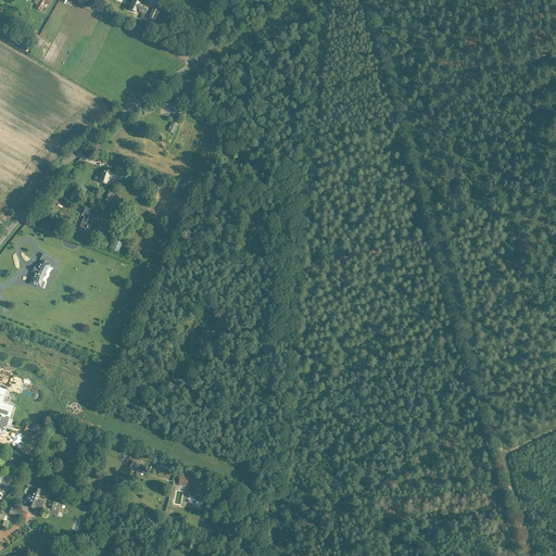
[(51,0),(38,0),(40,1),(36,9),(41,11),(42,10),(43,9),(42,9),(43,7),(42,7),(45,2),(49,5),(51,0)]
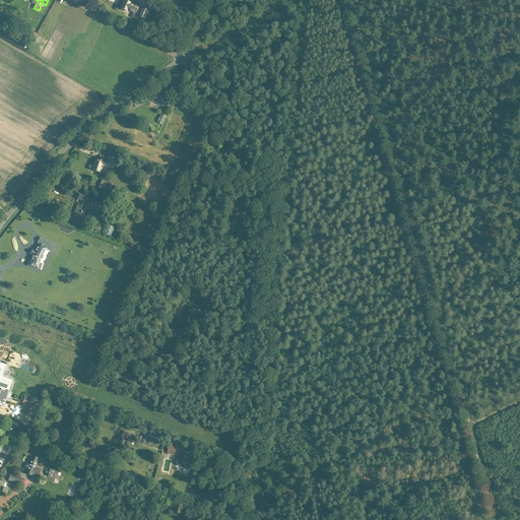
[(125,1),(121,9),(126,11),(127,9),(136,13),(133,18),(137,19),(138,17),(144,19),(147,10),(142,8),(138,7),(138,8),(129,4),(130,3),(125,1)]
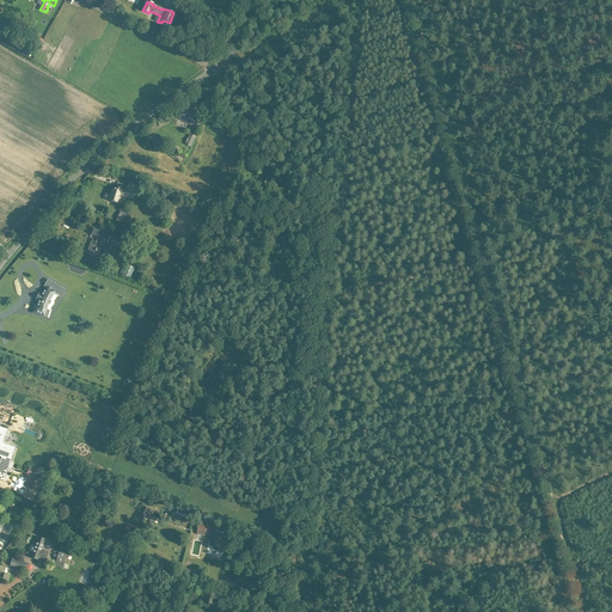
[(179,25),(175,30),(184,37),(188,31),(179,25)]
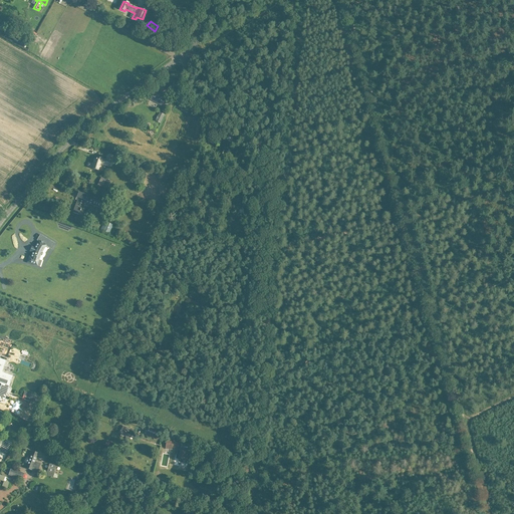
[(150,99),(162,105),(166,97),(154,91),(150,99)]
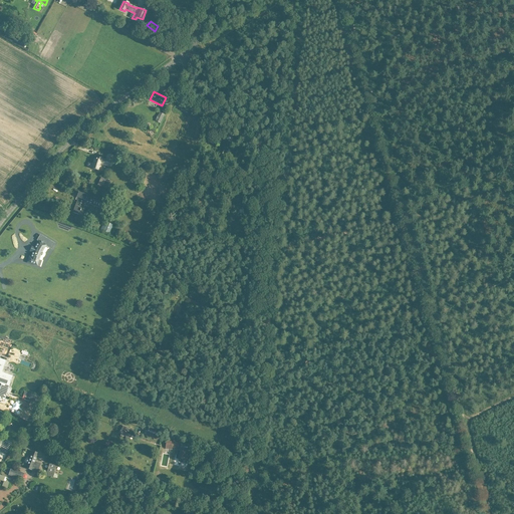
[(138,96),(132,100),(135,105),(141,100),(138,96)]
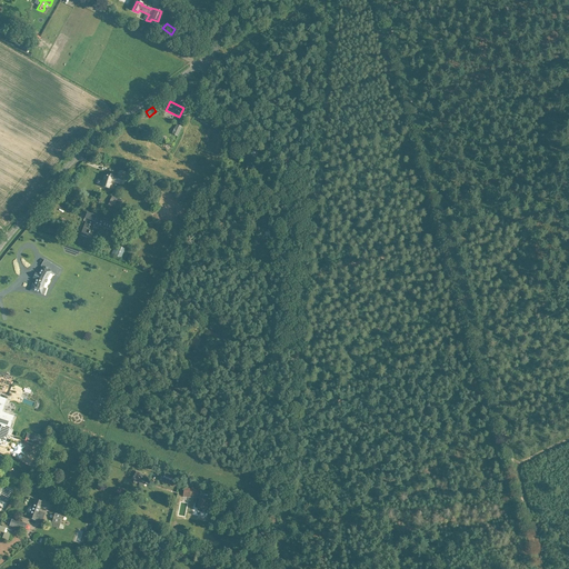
[(176,125),(171,135),(177,137),(181,128),(176,125)]
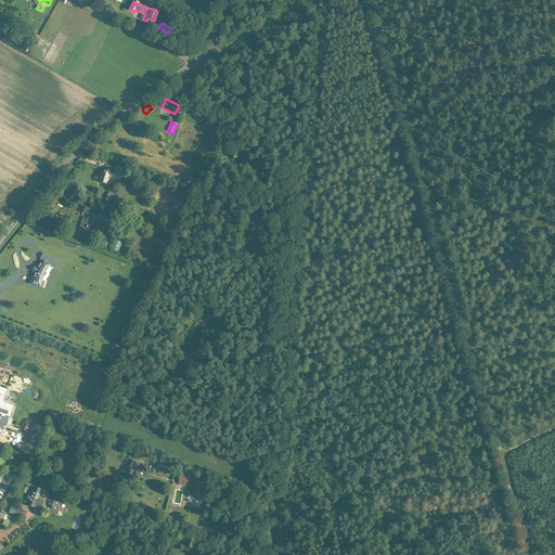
[(241,158),(237,166),(243,169),(245,165),(246,165),(245,164),(246,162),(241,158)]
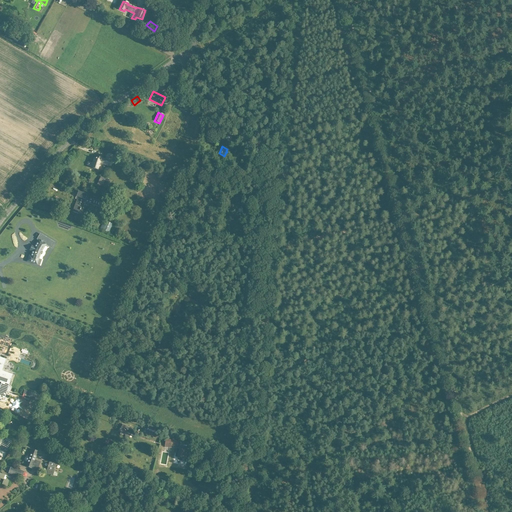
[(108,153),(106,160),(97,157),(96,158),(94,158),(91,168),(97,170),(100,161),(105,163),(105,164),(111,166),(115,155),(108,153)]
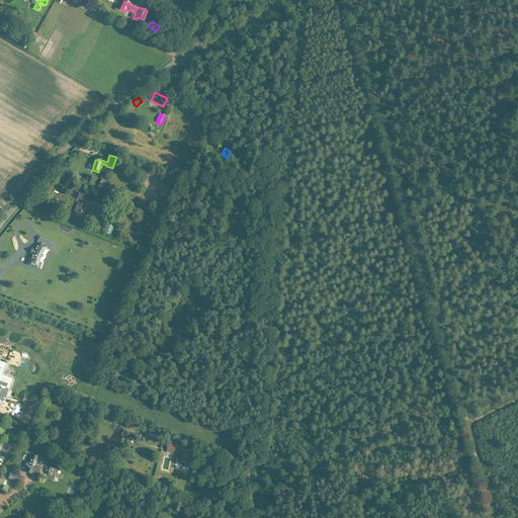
[(101,195),(103,189),(107,180),(102,178),(98,187),(101,188),(99,194),(101,195)]
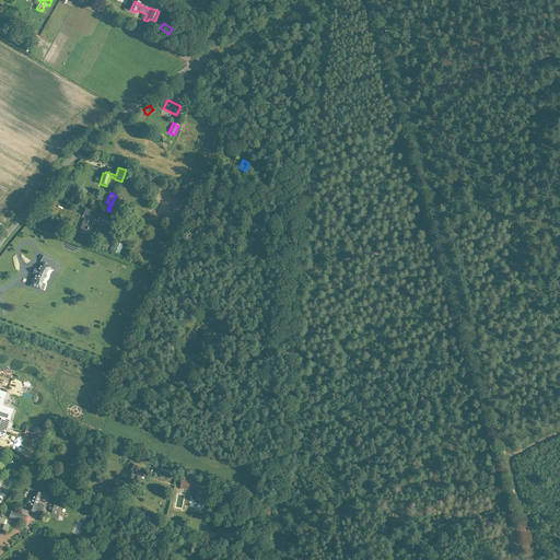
[(95,212),(85,209),(83,214),(85,216),(79,232),(85,234),(88,230),(90,231),(93,221),(108,226),(111,221),(98,217),(97,219),(93,217),(95,212)]
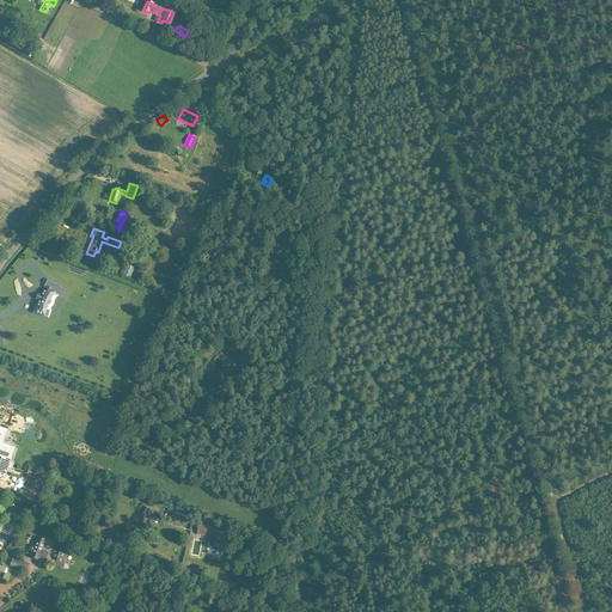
[(127,264),(126,268),(123,267),(120,274),(129,277),(130,274),(133,275),(135,268),(127,264)]
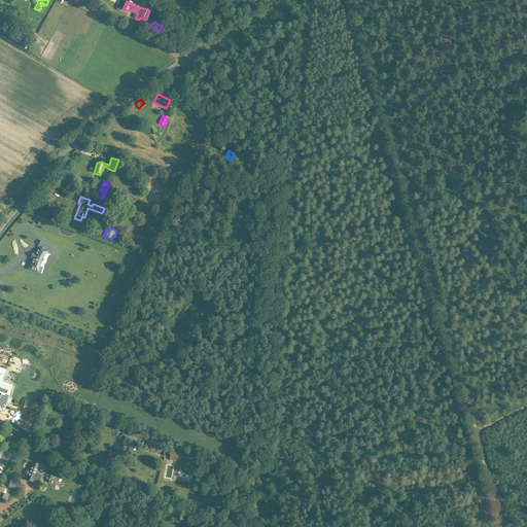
[(30,264),(28,269),(38,272),(38,271),(39,268),(40,267),(38,266),(40,261),(41,261),(42,261),(43,261),(43,260),(43,259),(43,258),(42,257),(45,251),(53,255),(57,250),(41,241),(38,246),(40,247),(35,254),(34,253),(32,257),(33,258),(32,261),(32,264),(30,264)]
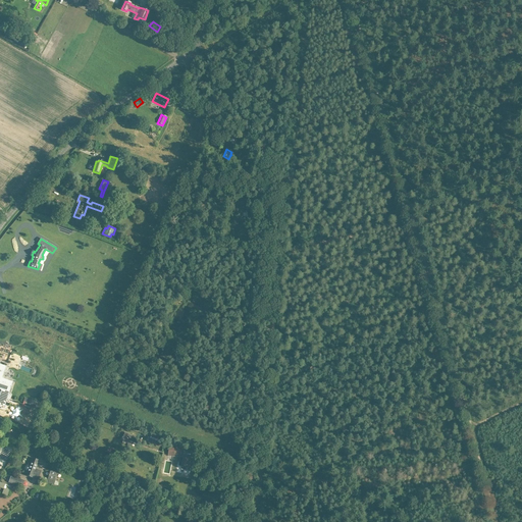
[(11,382),(0,378),(0,370),(0,371),(0,372),(3,373),(3,372),(4,372),(6,366),(0,364),(0,362),(0,386),(2,388),(0,393),(0,407),(1,408),(2,406),(5,407),(7,400),(8,400),(10,395),(7,393),(11,382)]
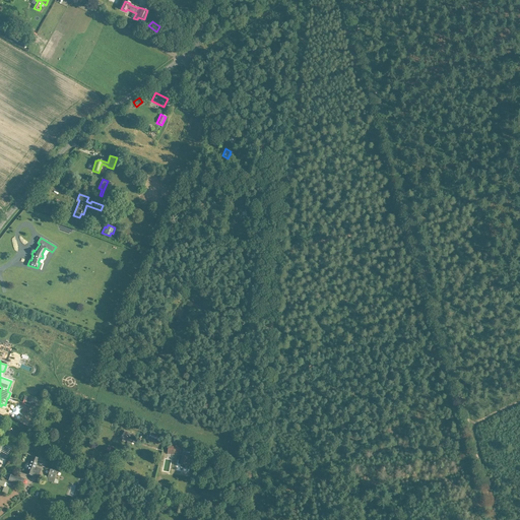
[(125,431),(120,438),(127,443),(131,445),(135,437),(125,431)]
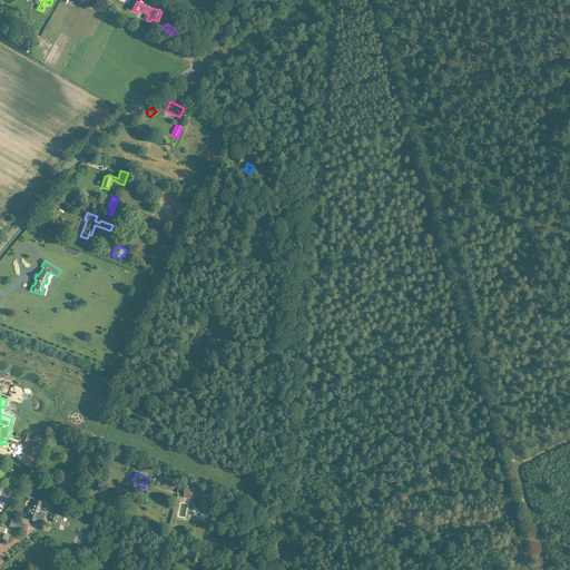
[(197,499),(196,503),(199,504),(198,512),(207,513),(208,511),(210,499),(200,498),(200,500),(197,499)]
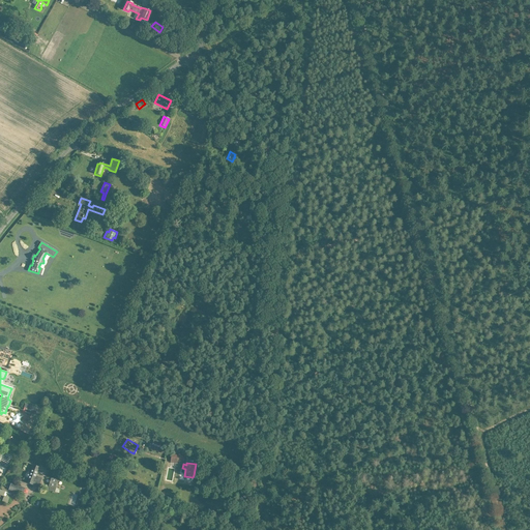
[(26,482),(33,484),(34,482),(37,483),(39,478),(36,476),(39,468),(33,465),(30,472),(28,471),(26,472),(26,475),(26,476),(28,477),(26,482)]
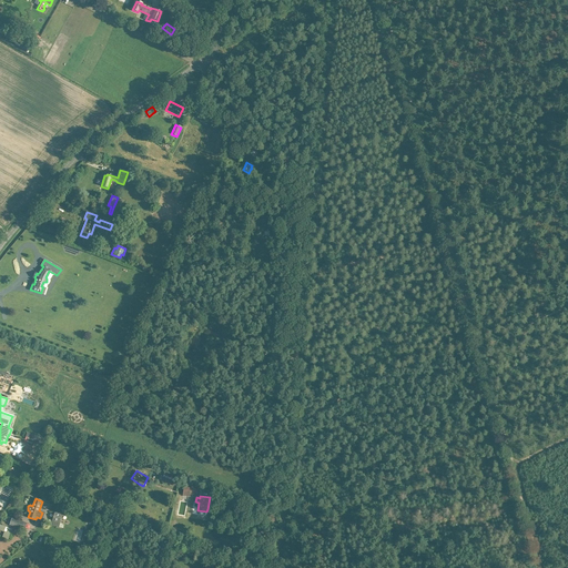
[(63,515),(54,511),(50,525),(59,527),(63,515)]
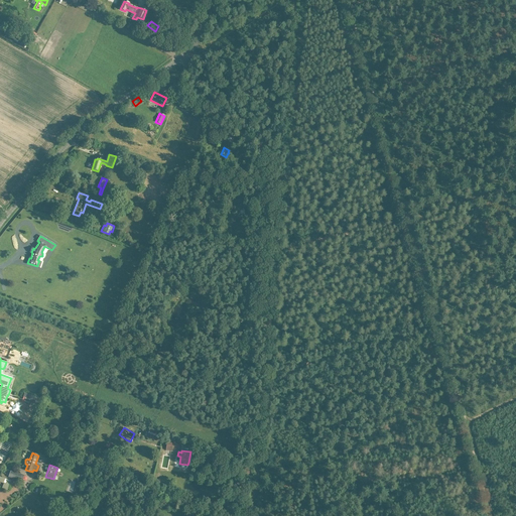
[(20,482),(22,482),(24,476),(11,471),(8,470),(6,475),(9,476),(8,477),(12,479),(12,480),(19,483),(20,482)]
